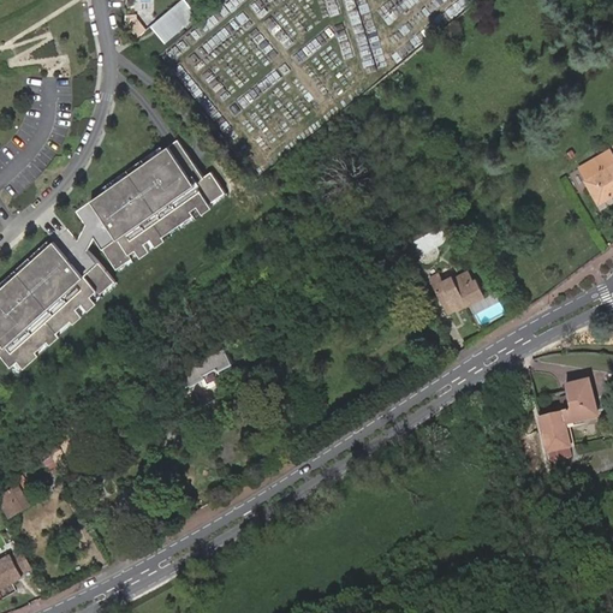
[(184,0),(179,0),(148,27),(154,33),(164,45),(198,16),(184,0)]
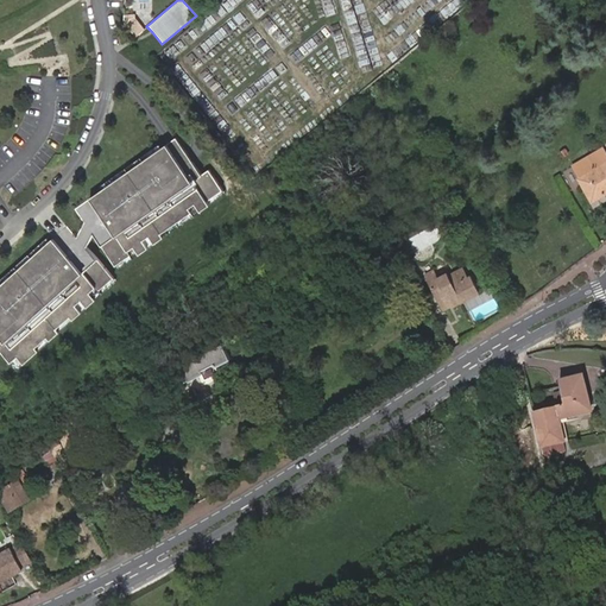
[(187,159),(171,139),(70,210),(112,267),(220,190),(207,172),(200,178),(187,159)]
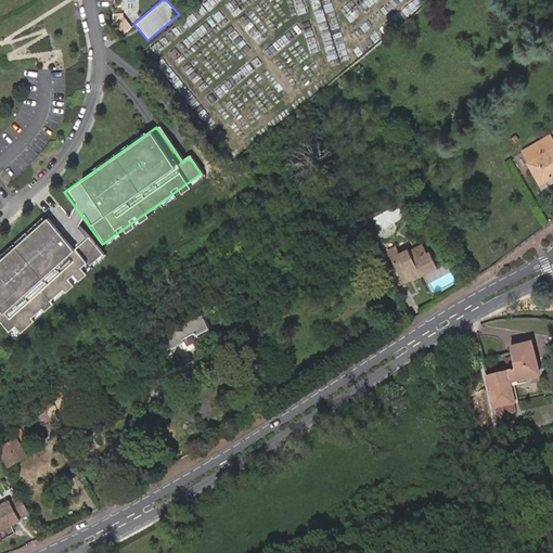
[(552,148),(552,144),(549,137),(536,144),(541,154),(552,148)]
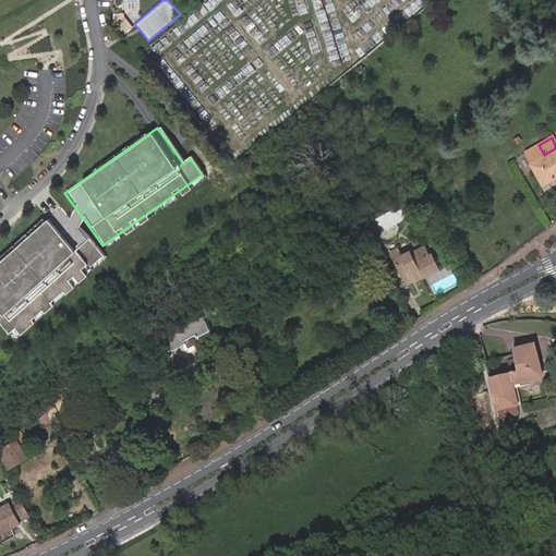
[(555,148),(544,155),(539,145),(523,153),(530,164),(529,165),(541,186),(555,178),(555,148)]
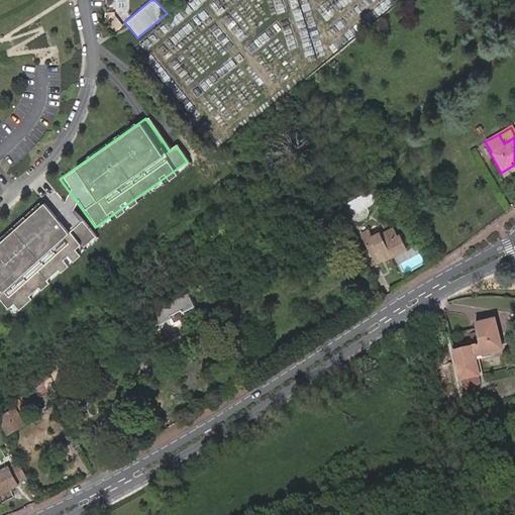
[(70,233),(44,204),(0,240),(0,303),(8,313),(95,239),(82,224),(70,233)]
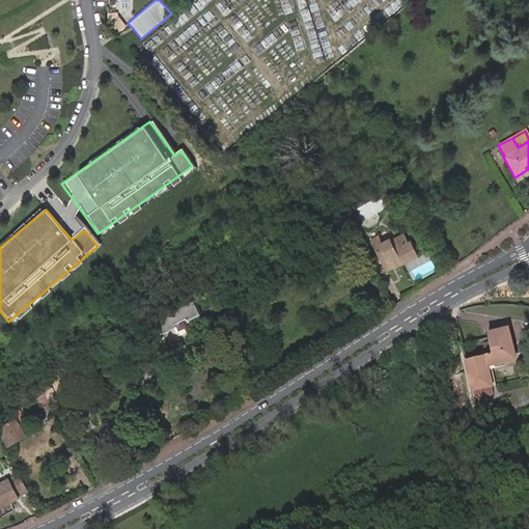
[(371,240),(378,251),(385,248),(383,244),(379,235),(371,240)]
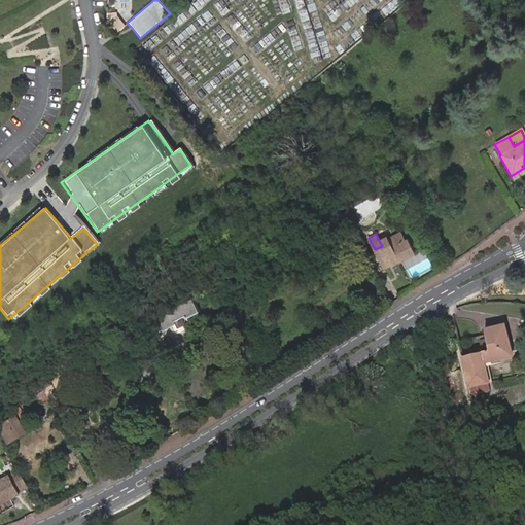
[(382,246),(375,249),(385,271),(415,254),(408,240),(406,241),(401,234),(389,240),(388,237),(380,242),(382,246)]
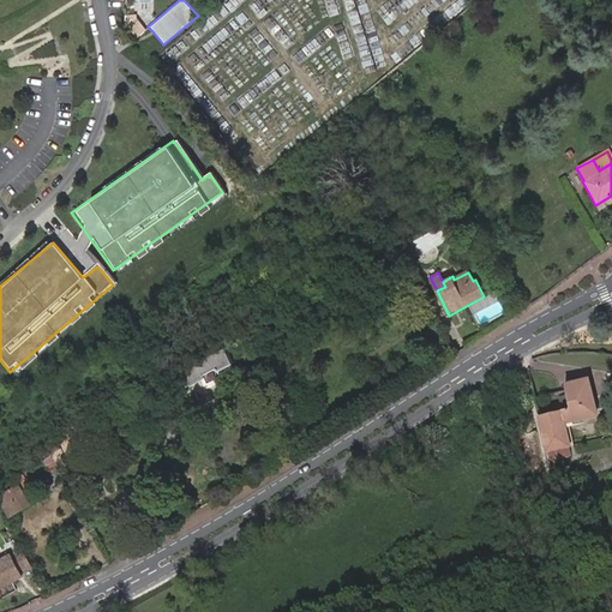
[(217,372),(233,365),(226,351),(202,364),(201,360),(195,364),(193,361),(181,366),(180,371),(181,388),(190,384),(191,387),(203,379),(207,385),(220,378),(217,372)]
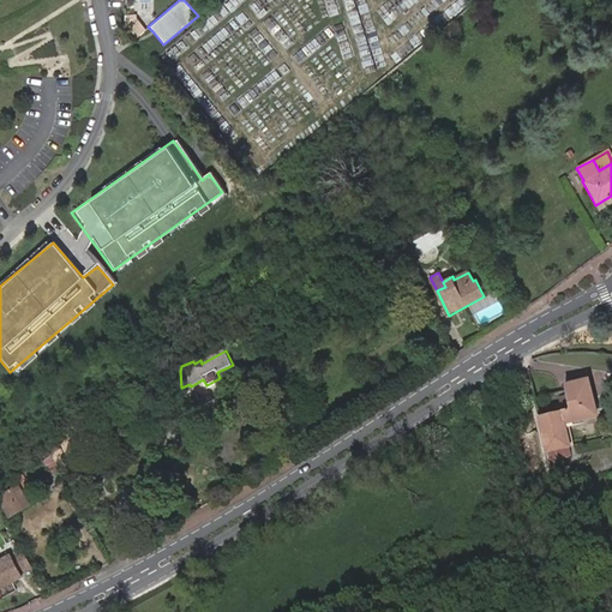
[(228,379),(195,396),(201,407),(215,400),(234,390),(228,379)]
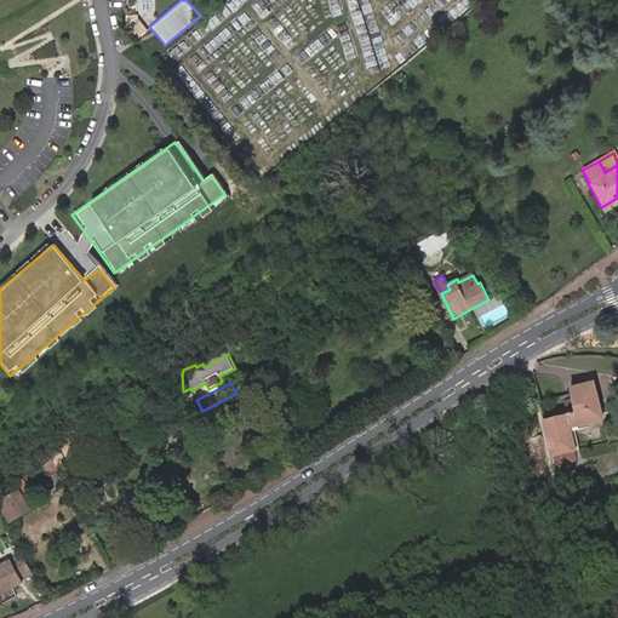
[(545,458),(570,453),(565,428),(596,422),(589,387),(566,392),(571,417),(538,424),(545,458)]
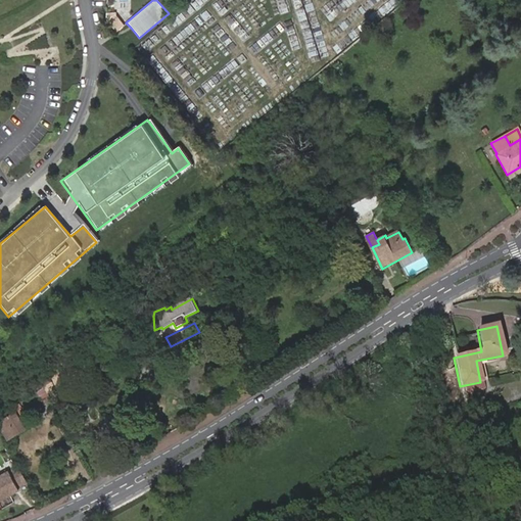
[(46,393),(72,377),(69,375),(73,373),(65,361),(60,364),(63,368),(40,383),(41,385),(46,393)]
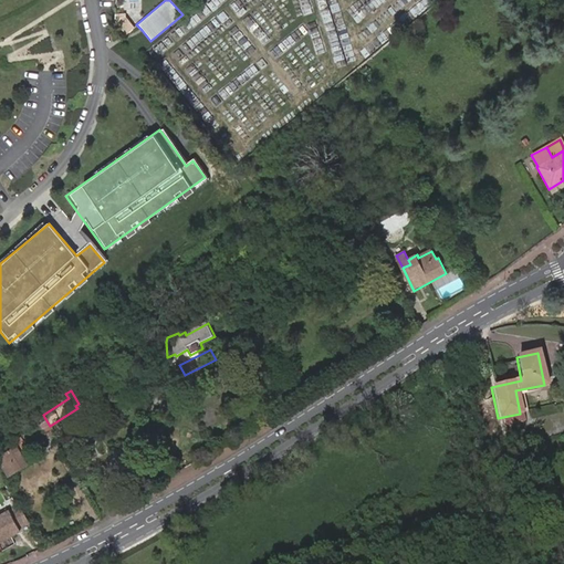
[(498,418),(500,427),(522,423),(520,414),(498,418)]
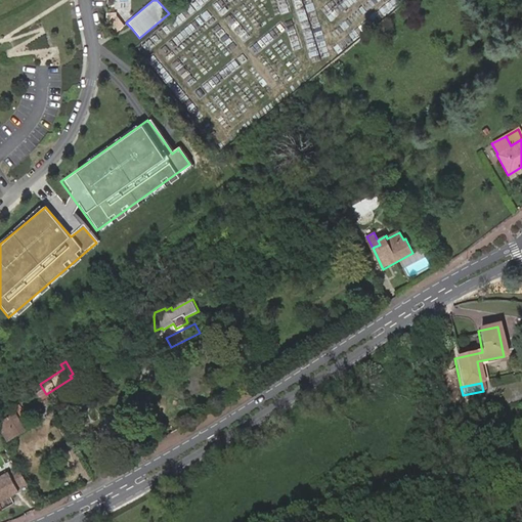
[(41,404),(49,399),(46,394),(41,386),(33,391),(41,404)]
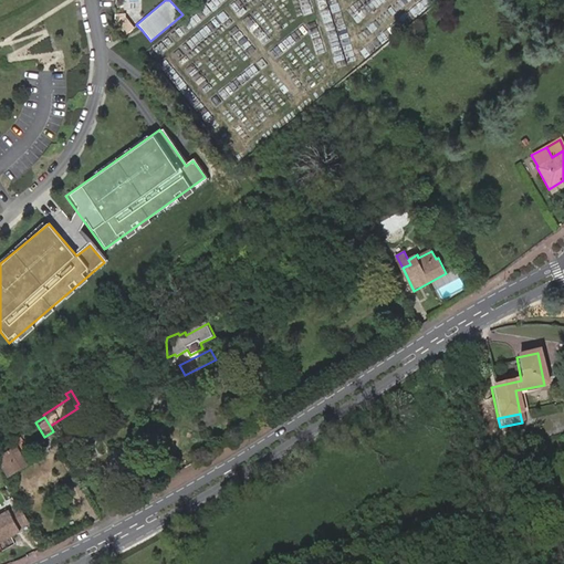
[(16,449),(20,447),(21,446),(19,442),(0,453),(0,462),(8,476),(24,466),(24,463),(16,449)]
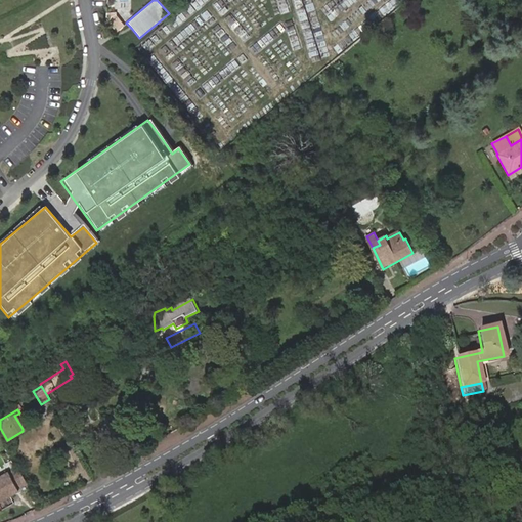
[(26,427),(18,414),(14,416),(23,429),(26,427)]
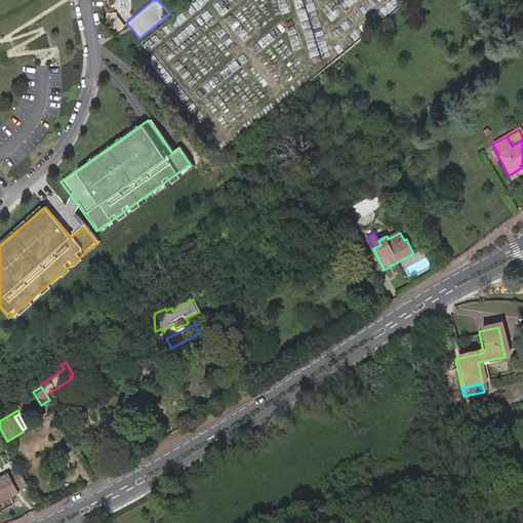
[(16,469),(0,478),(0,505),(29,489),(16,469)]
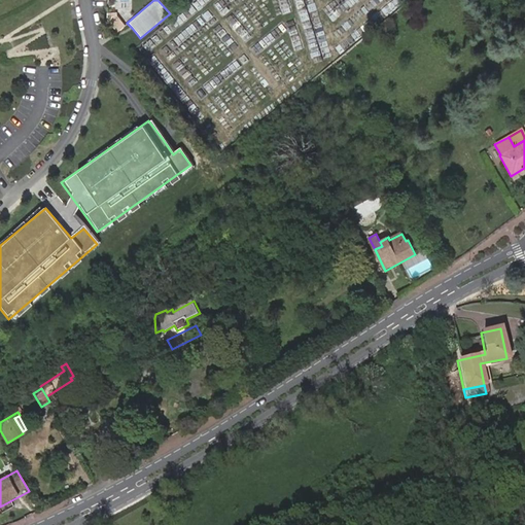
All buildings are outlined.
